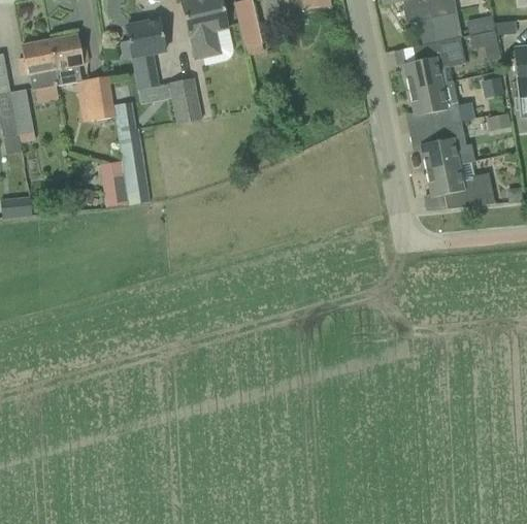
[(179,0),(189,36),(190,36),(195,59),(203,57),(221,53),(217,31),(229,28),(222,0),(179,0)]
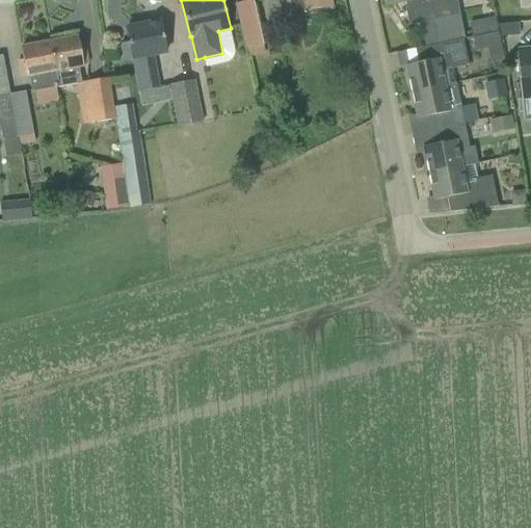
[(247,45),(249,54),(266,51),(255,0),(240,0),(236,1),(246,45),(247,45)]
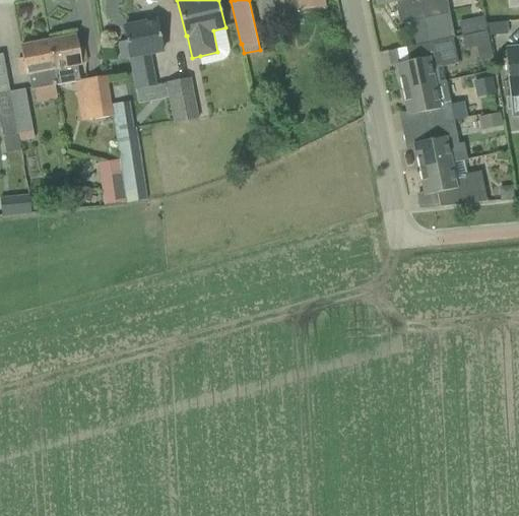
[(263,0),(264,10),(296,6),(296,7),(326,4),(326,0),(263,0)]
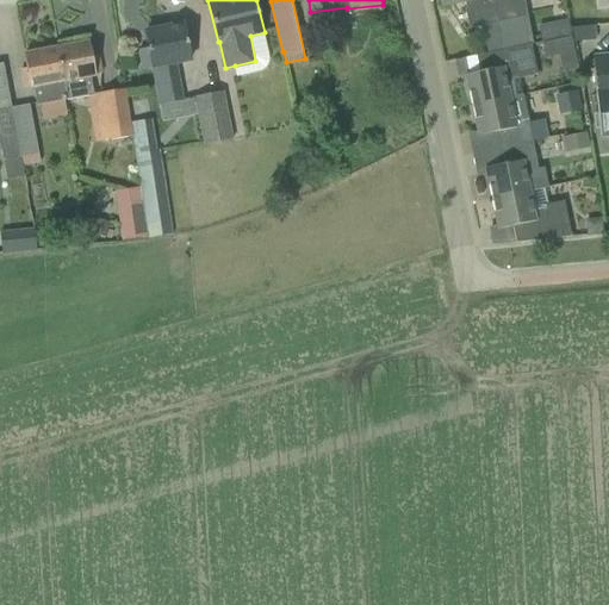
[(465,6),(470,26),(498,20),(493,0),(441,0),(442,4),(459,0),(465,0),(466,6),(465,6)]
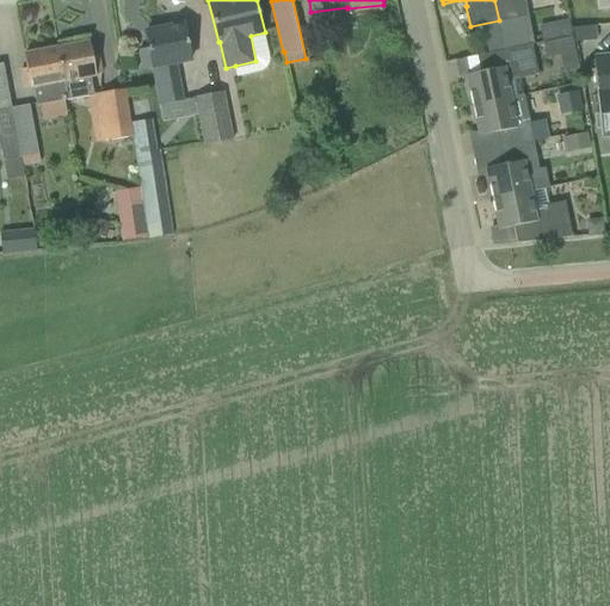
[(494,0),(499,20),(505,48),(530,42),(524,16),(529,14),(525,0),(494,0)]
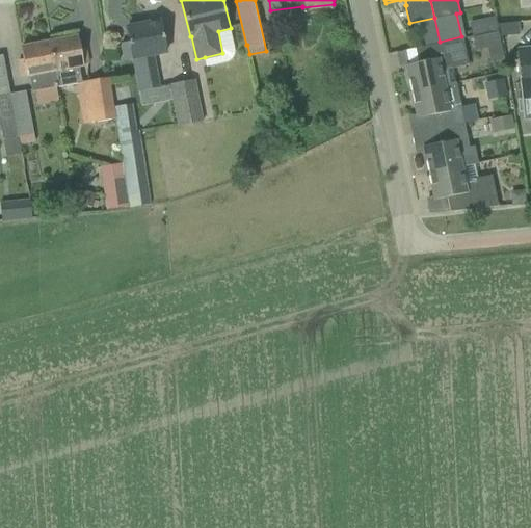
[(472,33),(499,27),(496,15),(470,21),(472,33)]
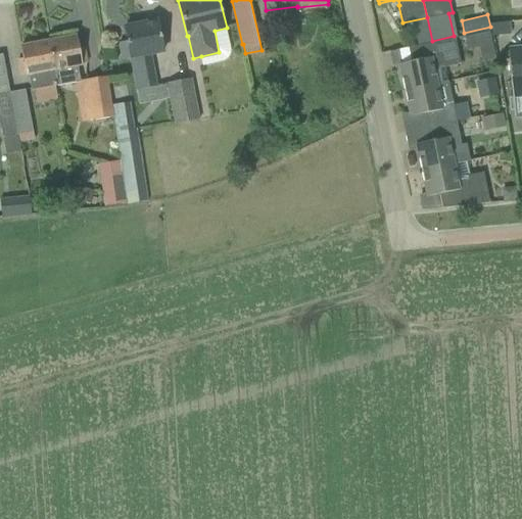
[(131,55),(137,88),(156,84),(150,51),(163,49),(161,39),(157,18),(125,25),(128,39),(120,41),(123,57),(131,55)]
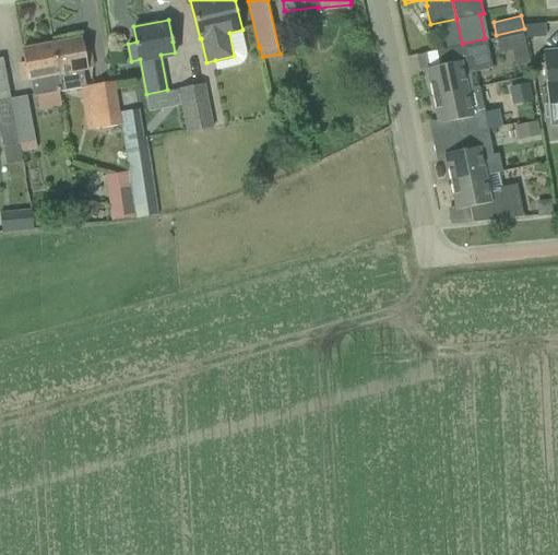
[(524,34),(499,39),(501,52),(527,47),(524,34)]
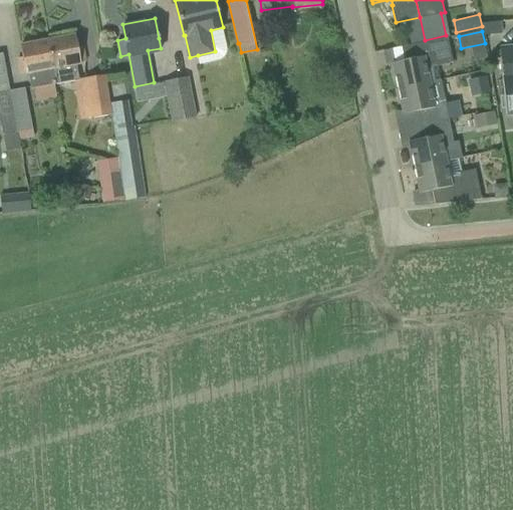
[(48,39),(56,83),(81,78),(78,63),(85,61),(82,44),(77,45),(75,33),(48,39)]
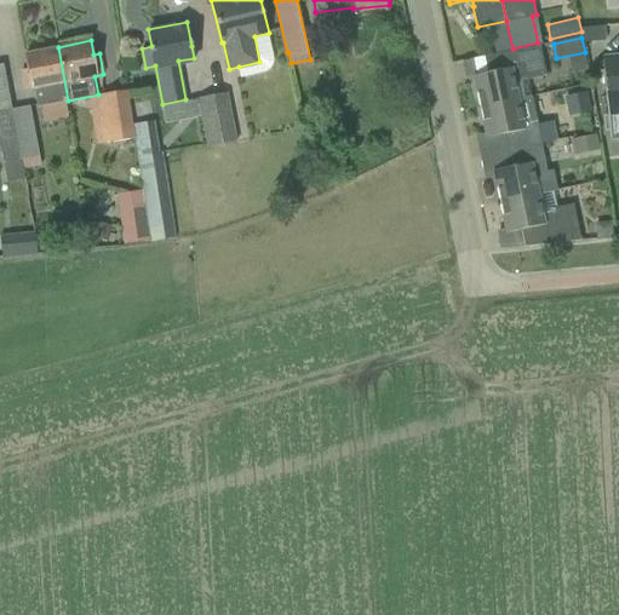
[(482,76),(475,78),(480,104),(519,97),(529,95),(526,78),(546,73),(540,42),(538,42),(513,49),(485,55),(488,70),(486,72),(482,76)]
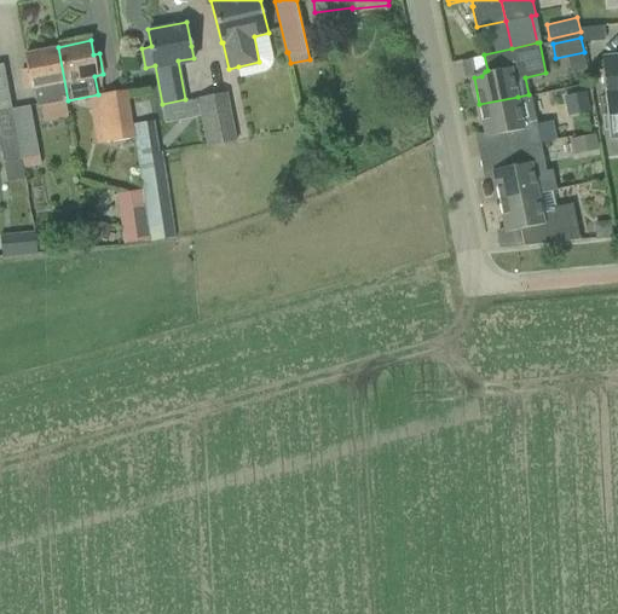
[(28,67),(23,68),(27,87),(34,86),(38,105),(42,105),(68,100),(58,47),(26,53),(26,54),(28,67)]
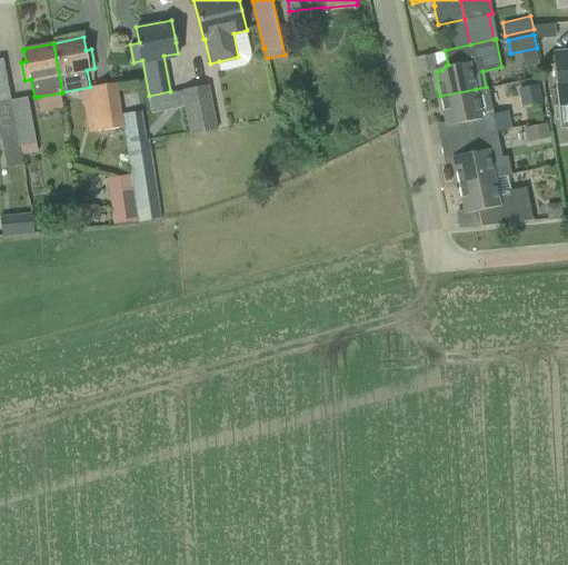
[(567,47),(552,49),(561,126),(567,125),(567,47)]
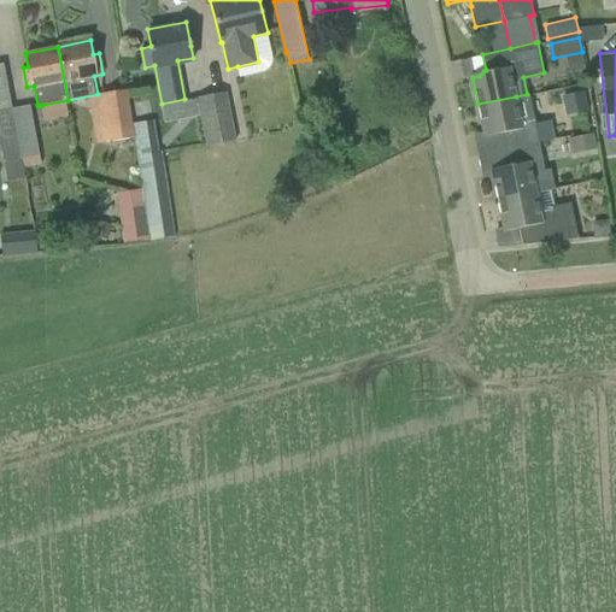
[(582,83),(562,89),(568,112),(588,106),(582,83)]
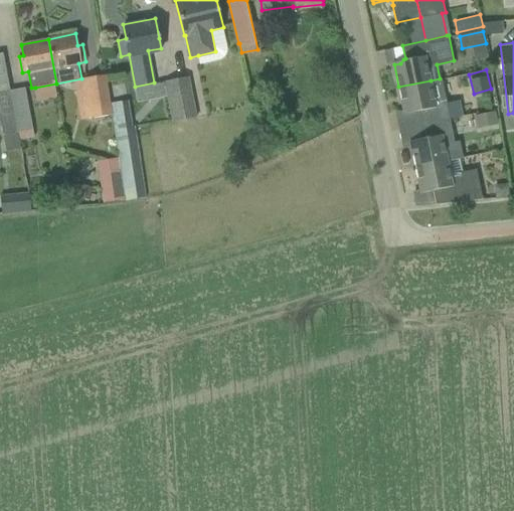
[(84,76),(92,117),(111,113),(105,73),(84,76)]
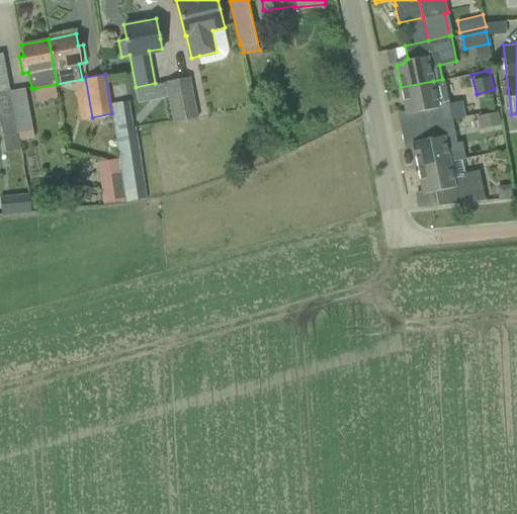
[(167,80),(175,121),(197,117),(189,76),(167,80)]
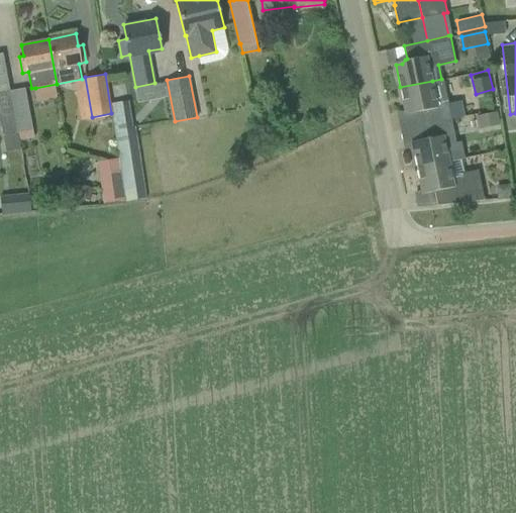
[(418,111),(421,124),(451,118),(442,78),(441,79),(432,81),(400,87),(406,113),(418,111)]
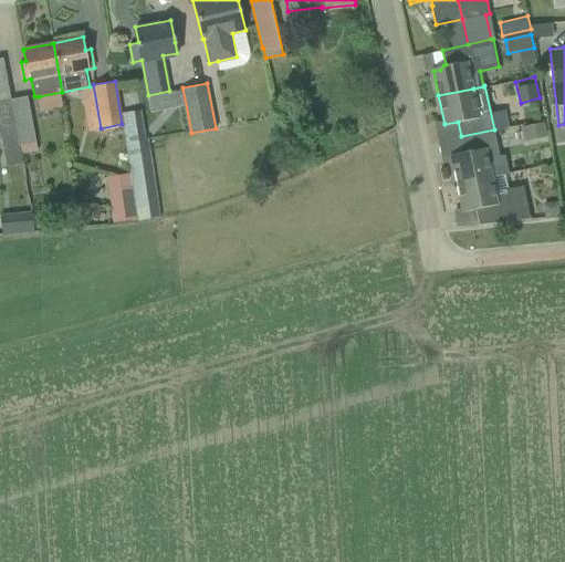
[(13,97),(12,97),(21,143),(22,152),(23,152),(38,148),(28,94),(13,97)]
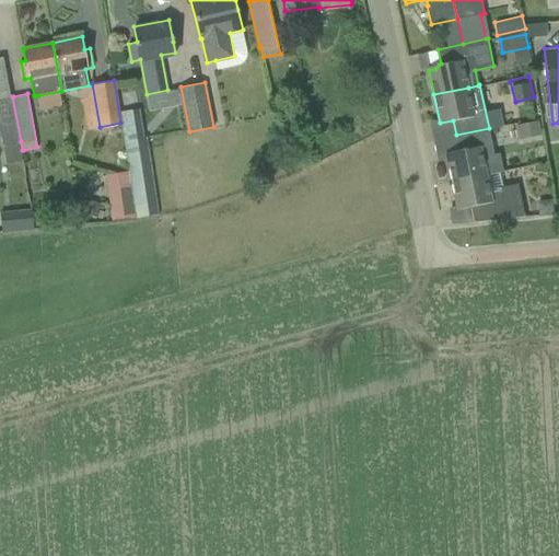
[(12,96),(0,99),(0,127),(7,162),(21,159),(23,159),(22,150),(21,141),(12,96)]
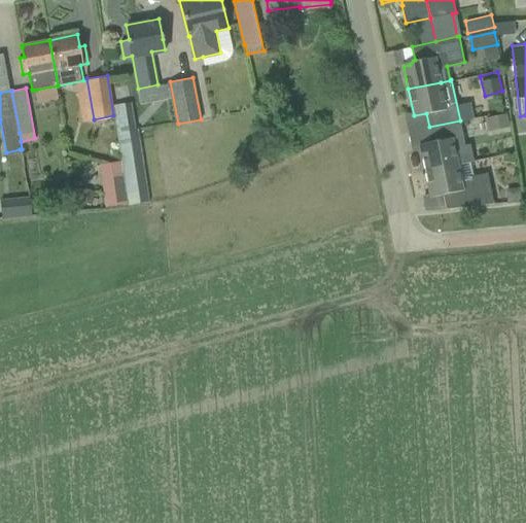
[(124,159),(130,203),(149,201),(148,190),(138,129),(130,131),(126,110),(114,112),(121,159),(124,159)]
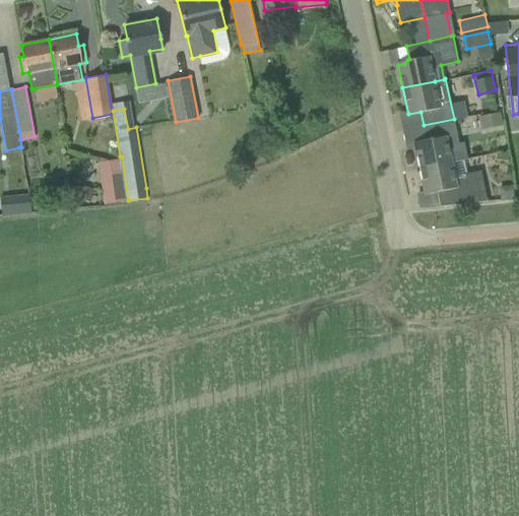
[(500,111),(478,114),(480,128),(502,124),(500,111)]
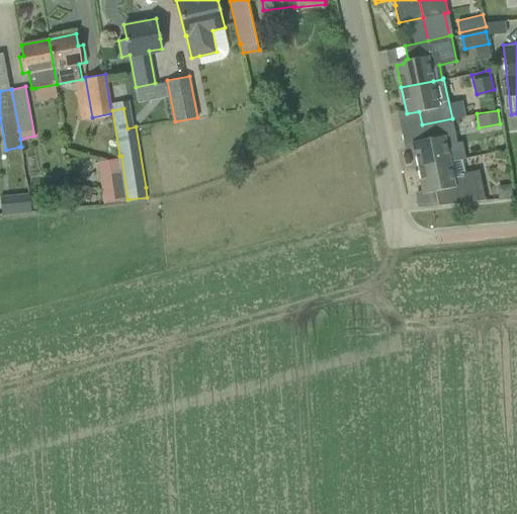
[(420,143),(413,145),(418,167),(449,160),(446,144),(457,142),(452,118),(422,124),(424,139),(422,139),(420,143)]
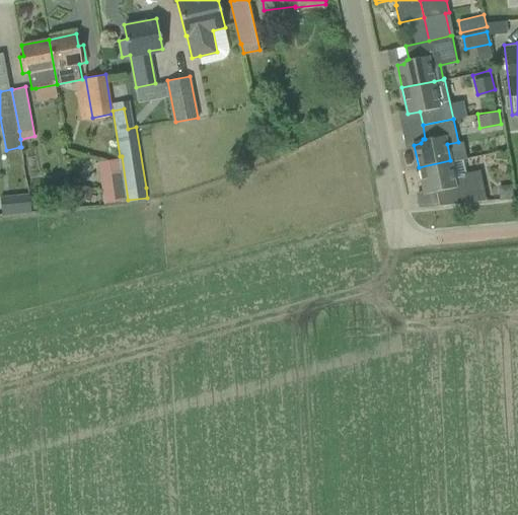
[(98,160),(105,204),(128,200),(122,156),(120,156),(98,160)]
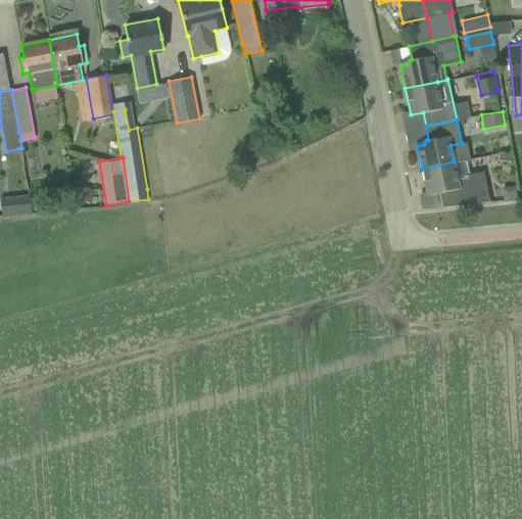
[(439,192),(442,206),(490,200),(483,171),(470,174),(467,159),(454,161),(422,169),(427,194),(437,192),(439,192)]
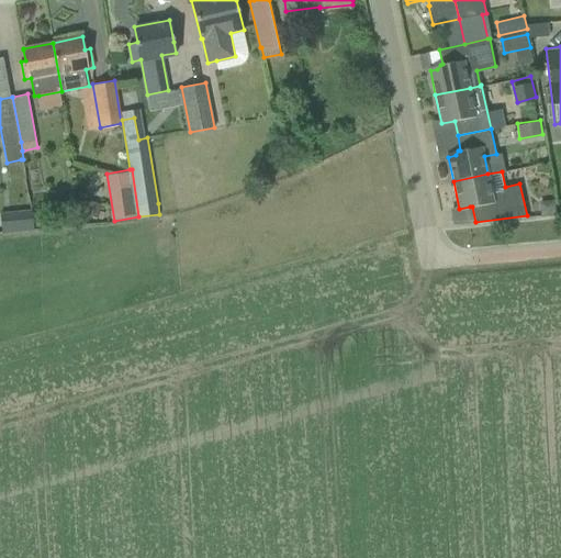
[(553,198),(540,200),(542,215),(556,213),(553,198)]
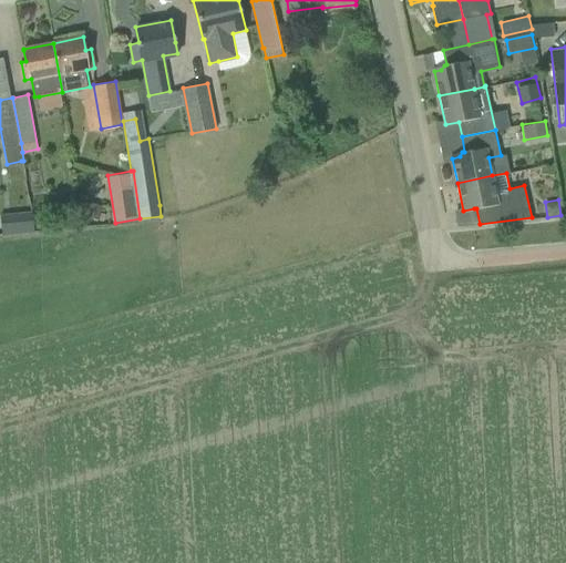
[(89,201),(85,214),(99,217),(103,204),(89,201)]
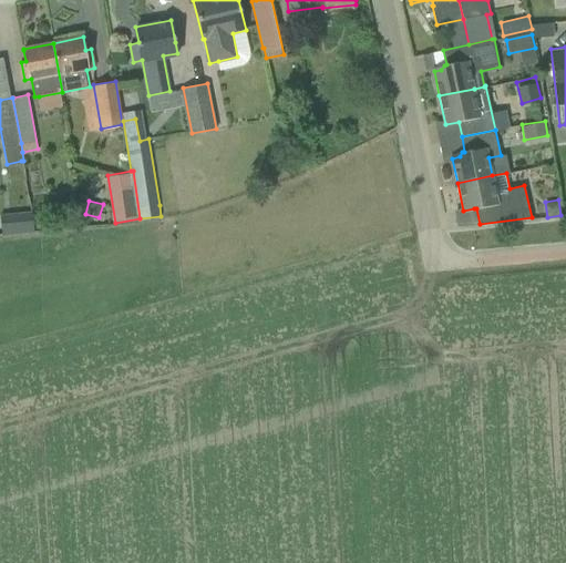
[(32,210),(1,213),(3,234),(34,231),(32,210)]
